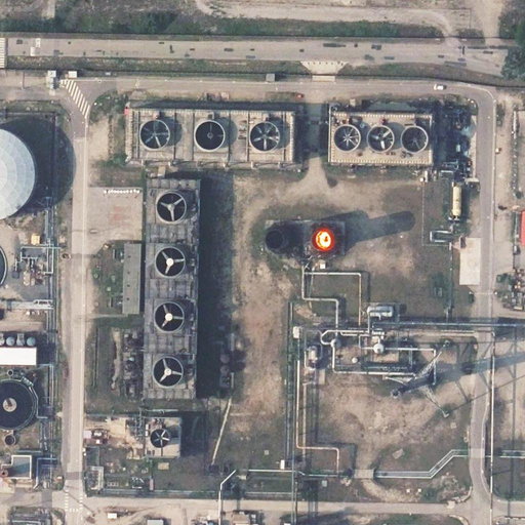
[(296,112),(133,108),(131,158),(295,163),(296,112)]
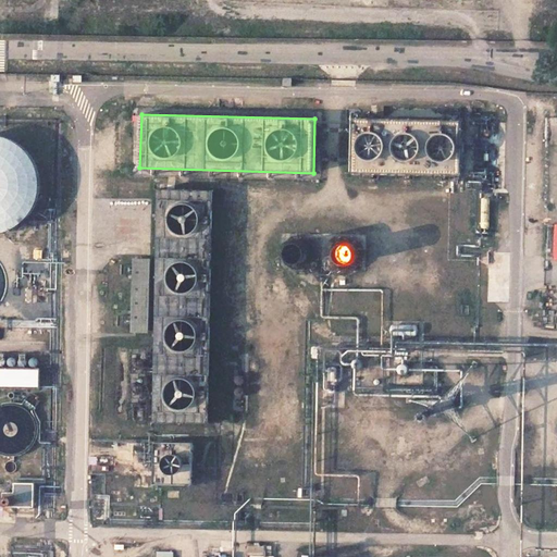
[(461,122),(354,119),(353,172),(459,175),(461,122)]
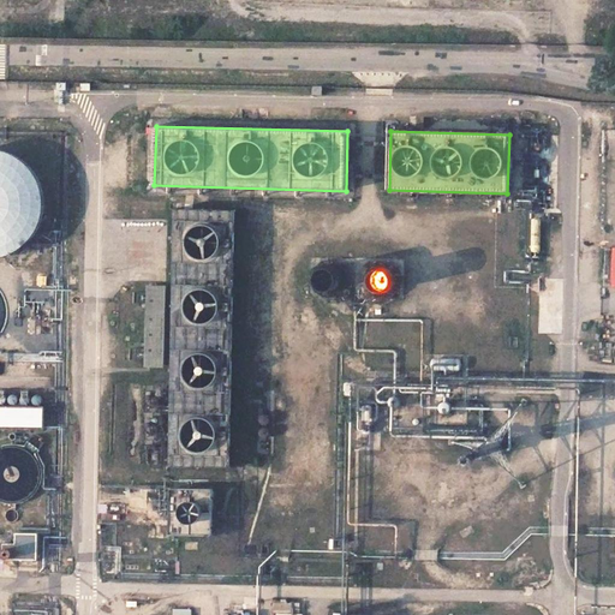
[(0,257),(3,257),(11,255),(18,251),(25,246),(31,240),(37,234),(41,227),(45,219),(46,210),(46,202),(45,193),(42,185),(39,178),(34,171),(29,163),(22,159),(15,155),(6,151),(0,150),(0,257)]
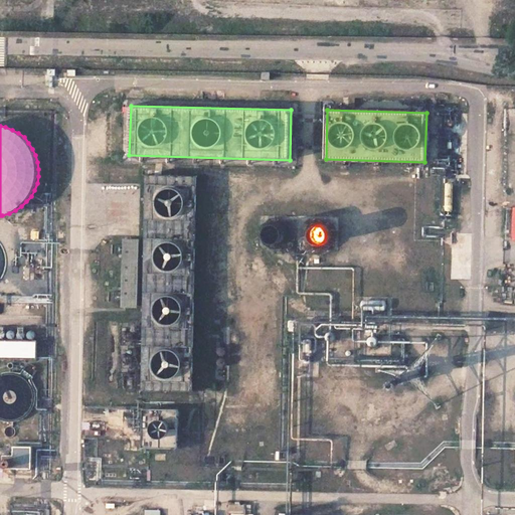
[(196,176),(146,175),(143,389),(193,390),(196,176)]
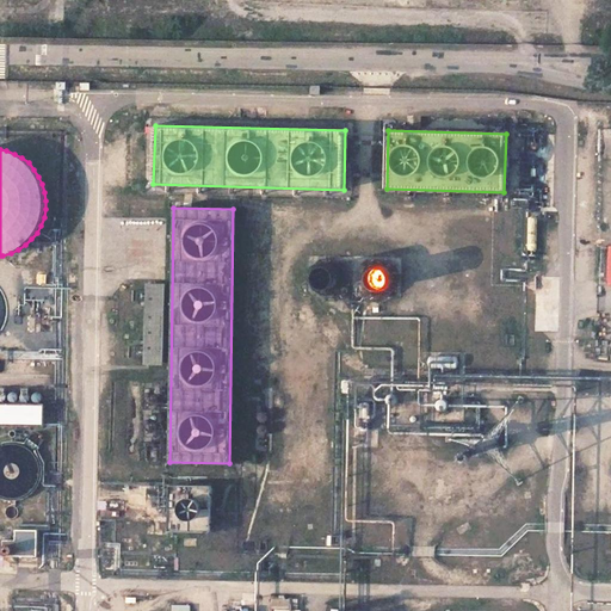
[(327,287),(332,287),(333,285),(337,283),(338,278),(338,273),(337,271),(333,269),(331,267),(328,266),(323,267),(321,270),(319,275),(319,278),(319,281),(321,284),(323,285),(327,287)]
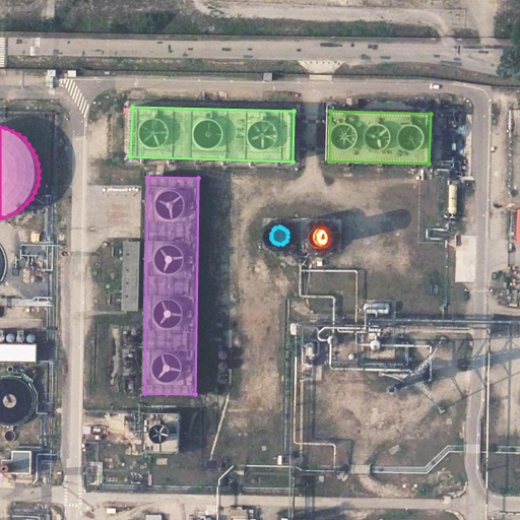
[(330,244),(332,240),(333,238),(332,236),(332,234),(331,232),(328,230),(326,229),(323,229),(319,230),(316,233),(316,236),(315,238),(317,242),(318,244),(321,246),(325,246),(328,245),(330,244)]
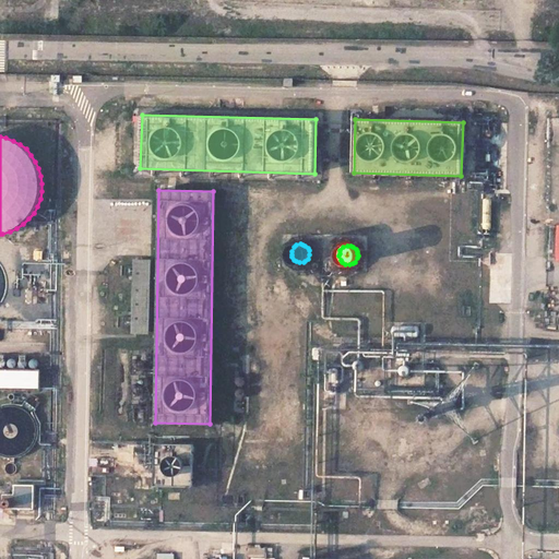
[(153,260),(134,259),(132,332),(151,333),(153,260)]
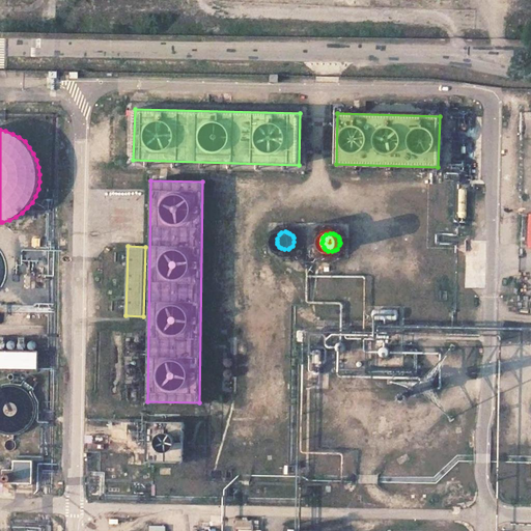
[(38,352),(0,351),(0,369),(37,369),(38,352)]
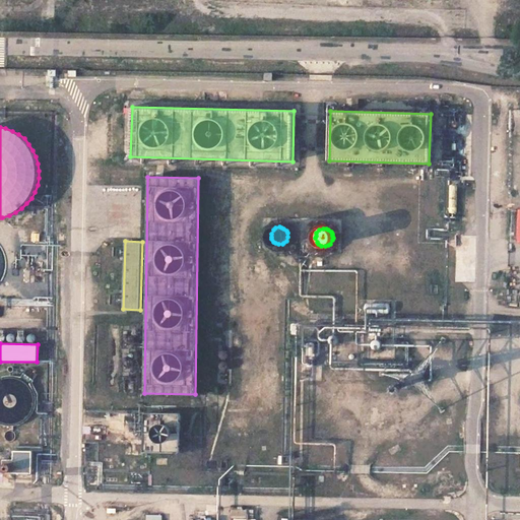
[(35,399),(34,393),(33,390),(29,385),(36,375),(27,370),(20,378),(16,377),(12,376),(8,376),(4,377),(0,378),(0,377),(0,423),(2,424),(8,425),(15,425),(17,424),(20,421),(25,418),(29,414),(31,411),(33,408),(35,402),(35,399)]
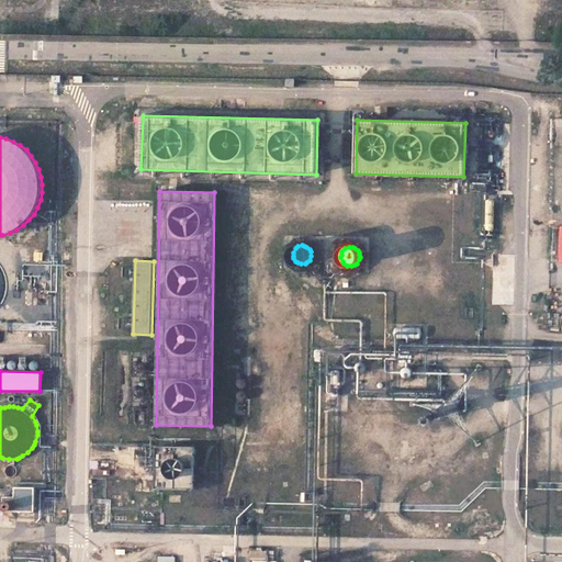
[(193,448),(157,447),(156,487),(192,489),(193,448)]
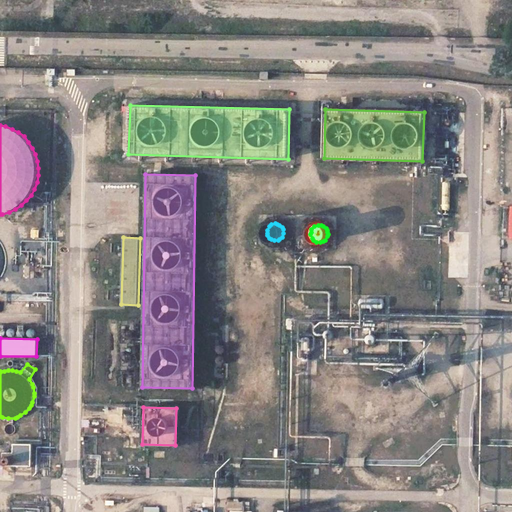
[(31,445),(14,444),(13,465),(30,465),(31,445)]
